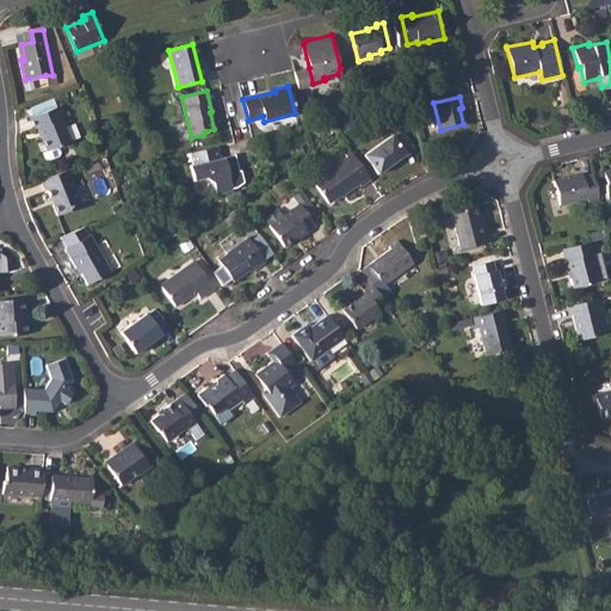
[(36,129),(36,130),(39,128),(43,136),(42,137),(47,152),(71,142),(61,119),(65,118),(60,106),(31,118),(36,129)]
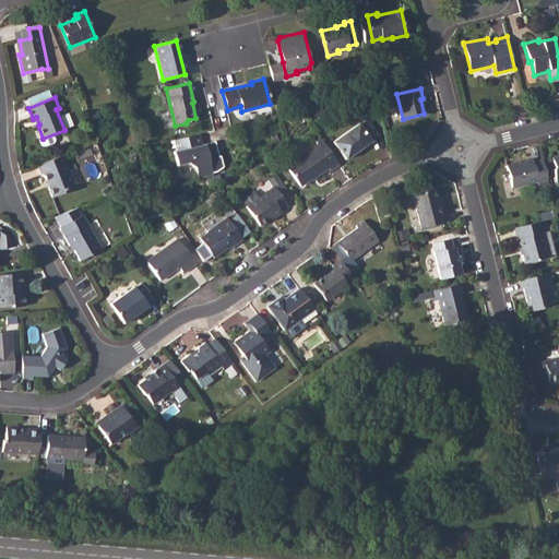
[(359,122),(333,141),(345,158),(371,141),(371,140),(378,134),(368,119),(360,123),(359,122)]
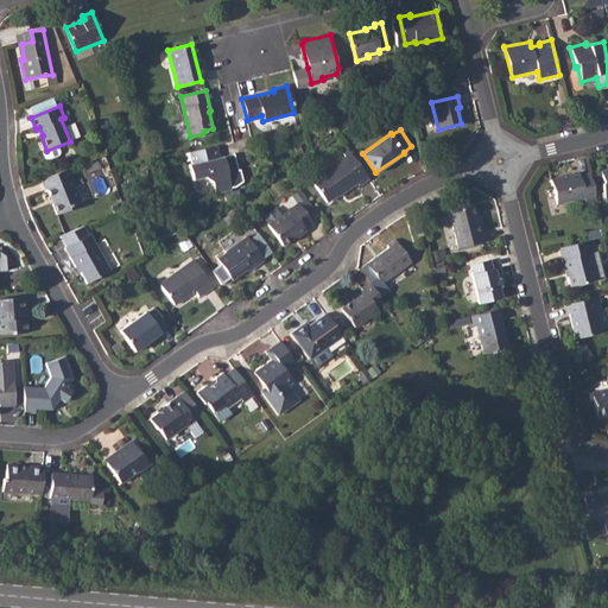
[(215,145),(189,152),(191,164),(188,164),(191,179),(202,177),(211,182),(215,194),(228,190),(221,157),(219,157),(215,145)]
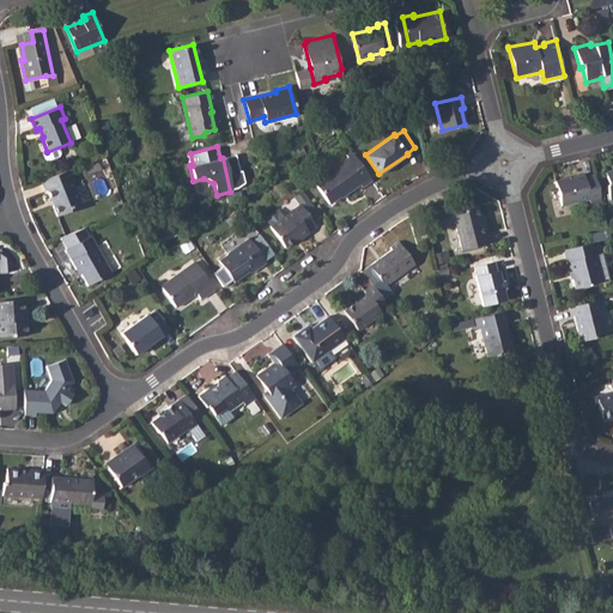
[(371,178),(349,149),(344,152),(349,157),(314,182),(329,202),(341,194),(343,195),(360,182),(362,186),(371,178)]
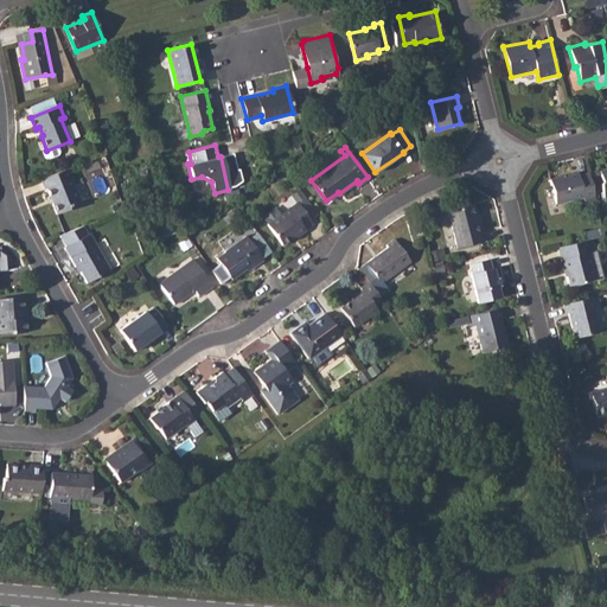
[(68,167),(39,179),(44,189),(46,187),(56,213),(70,209),(72,204),(81,200),(68,167)]
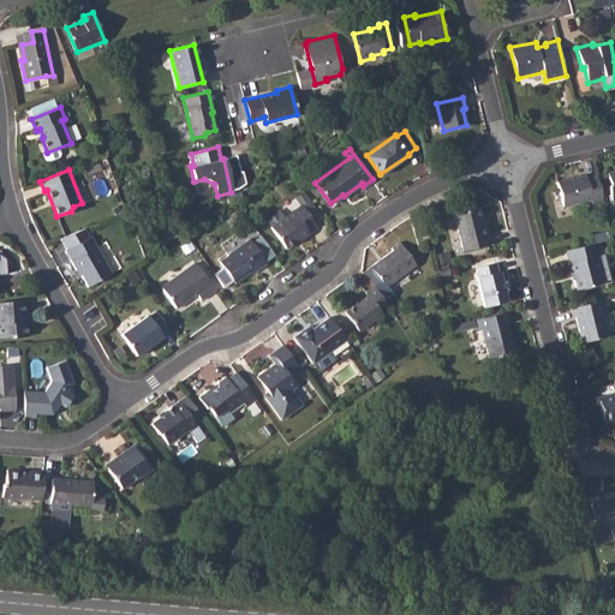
[(603,199),(596,174),(585,178),(585,174),(557,180),(563,206),(590,199),(590,202),(603,199)]
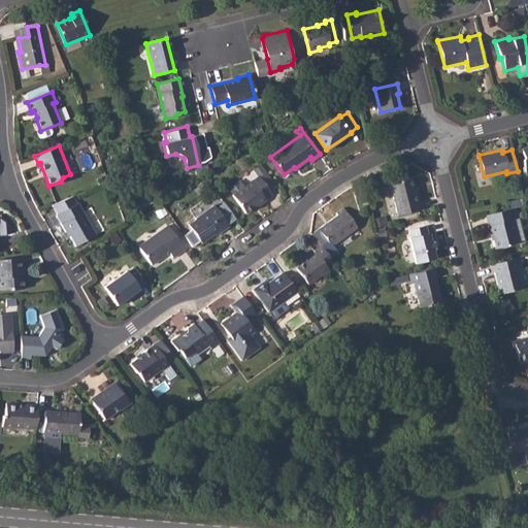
[(237,179),(227,187),(231,194),(230,194),(243,212),(257,203),(258,204),(266,198),(266,197),(271,194),(268,190),(257,175),(241,186),(237,179)]
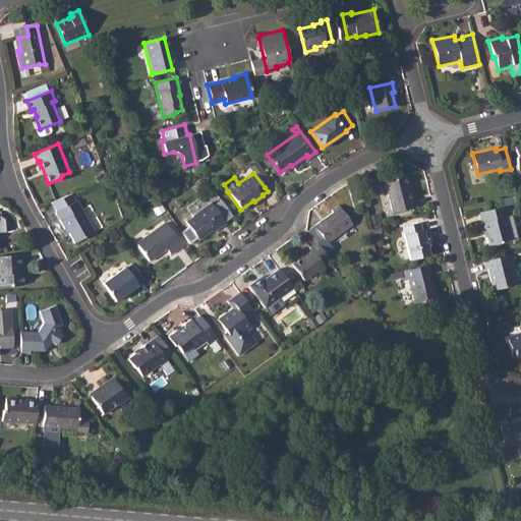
[(405,176),(384,181),(391,213),(414,208),(410,187),(408,188),(405,176)]
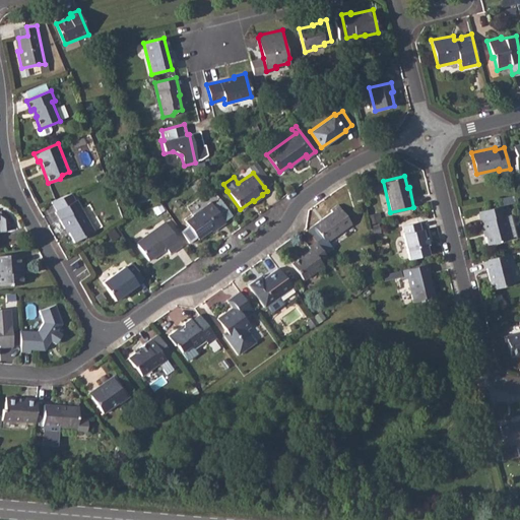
[(92,230),(76,200),(74,201),(70,193),(50,202),(55,211),(54,212),(62,229),(64,228),(72,242),(92,230)]
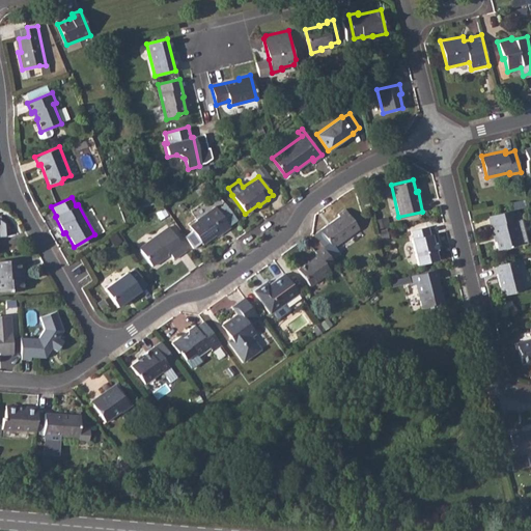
[(197,219),(188,225),(201,244),(217,232),(219,234),(230,226),(214,204),(196,217),(197,219)]
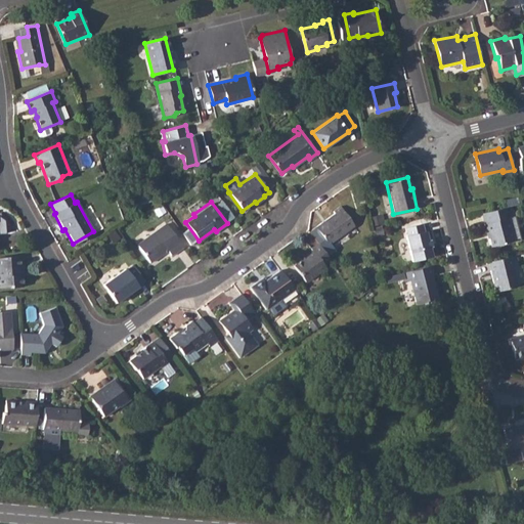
[(336,214),(317,226),(331,245),(356,226),(342,206),(335,211),(336,214)]
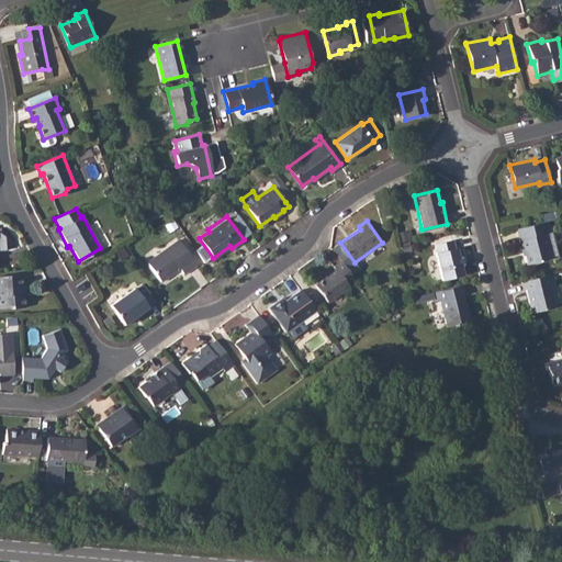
[(544,222),(516,228),(520,246),(523,245),(527,265),(550,259),(547,247),(543,235),(548,234),(544,222)]
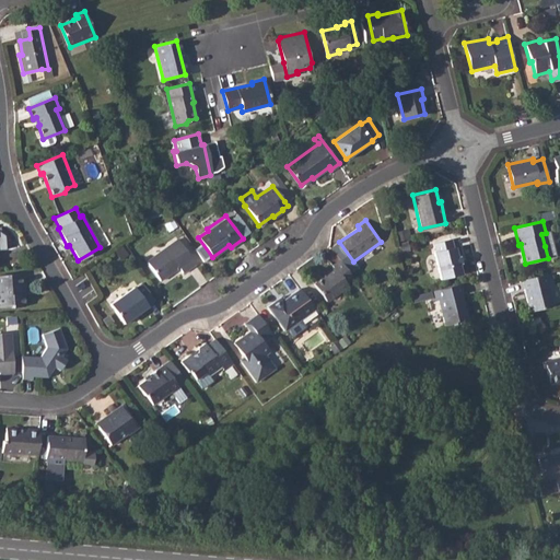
[(452,240),(433,243),(435,252),(434,252),(440,279),(461,275),(454,246),(454,247),(452,240)]
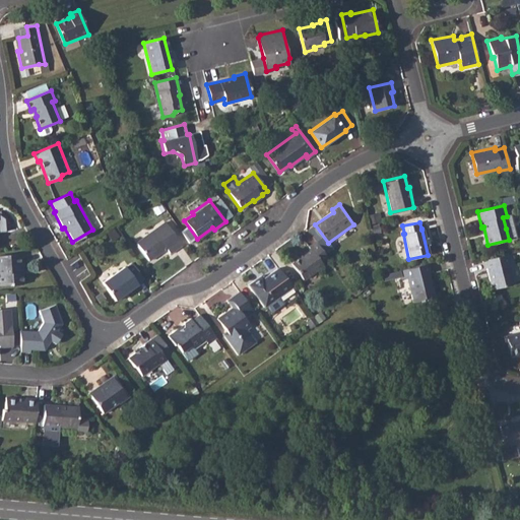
[(150,236),(137,244),(150,261),(167,250),(170,256),(182,247),(166,223),(149,235),(150,236)]
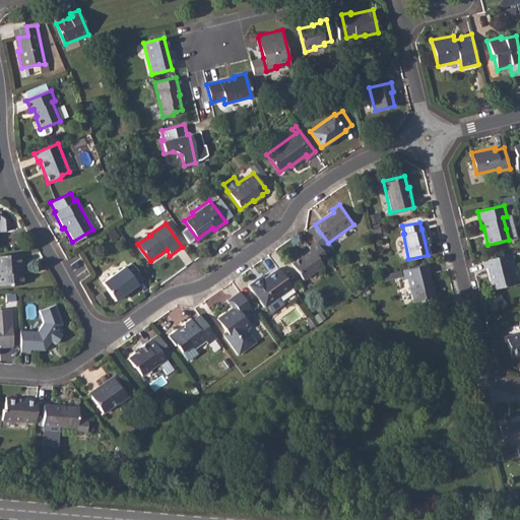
[(329,260),(316,241),(309,247),(310,249),(303,255),(304,256),(291,265),(304,282),(324,267),(322,265),(329,260)]
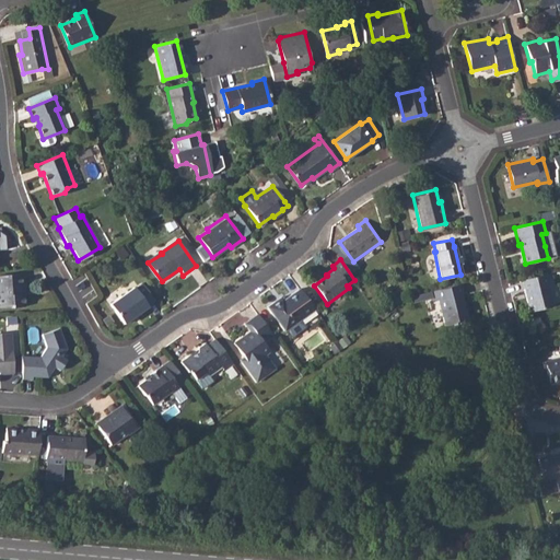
[(2,292),(0,293),(1,307),(28,305),(27,287),(31,286),(30,273),(1,276),(2,292)]
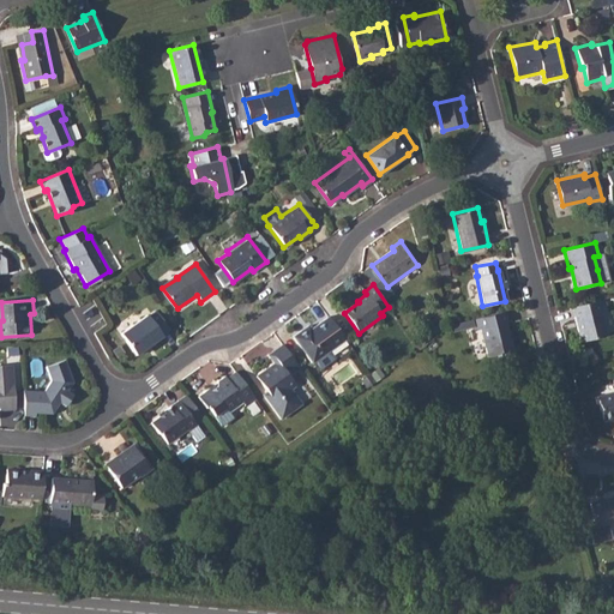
[(597,300),(572,306),(581,341),(606,335),(597,300)]
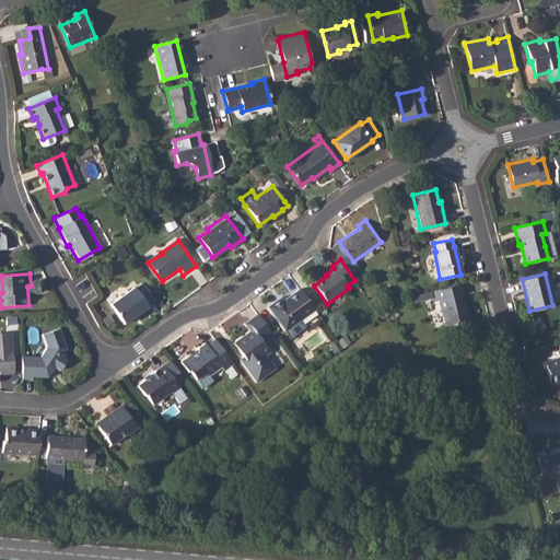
[(131,286),(108,303),(123,322),(146,305),(144,304),(152,299),(140,281),(132,287),(131,286)]
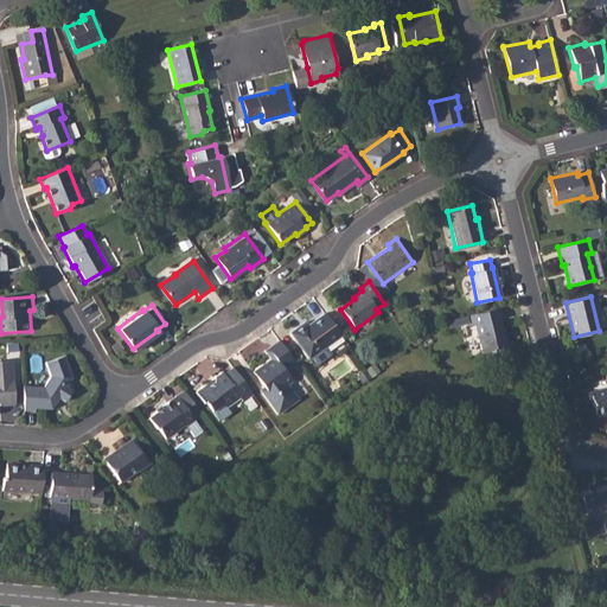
[(499,307),(473,313),(481,352),(508,347),(504,327),(503,328),(499,318),(502,318),(499,307)]
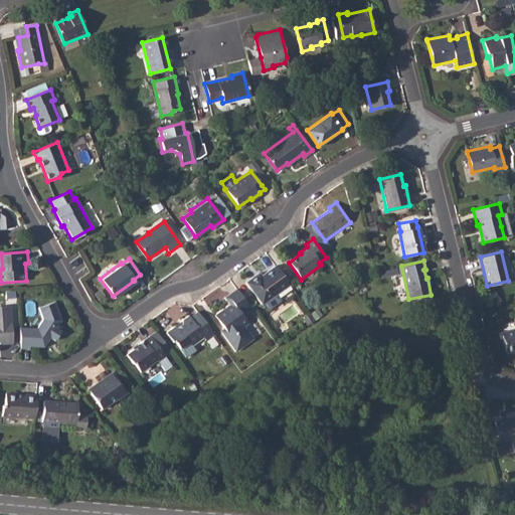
[(290,283),(276,265),(255,279),(253,276),(245,281),(262,303),(290,283)]
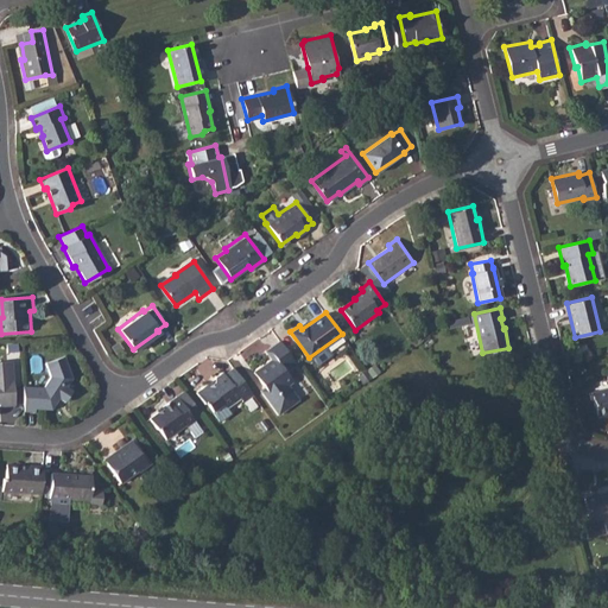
[(267,390),(263,393),(278,415),(298,399),(287,384),(292,380),(282,367),(286,363),(290,367),(296,363),(279,340),(266,350),(272,359),(254,372),(265,387),(267,390)]
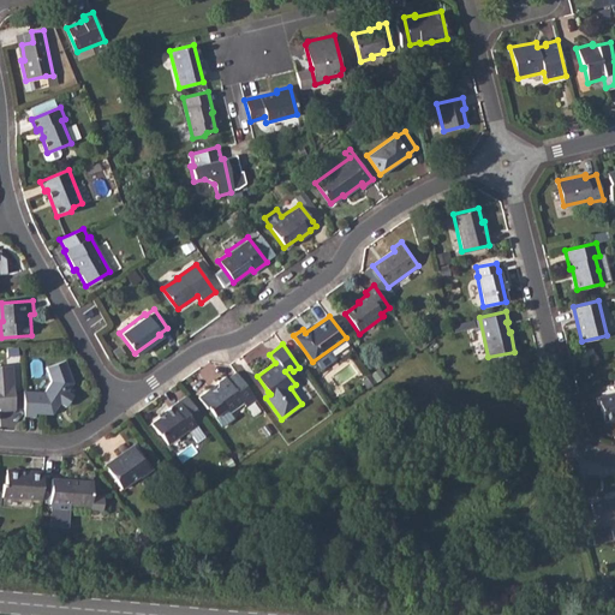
[(42,390),(23,389),(25,416),(37,416),(37,412),(51,412),(59,401),(64,404),(72,392),(67,388),(72,381),(65,360),(46,368),(49,380),(42,390)]
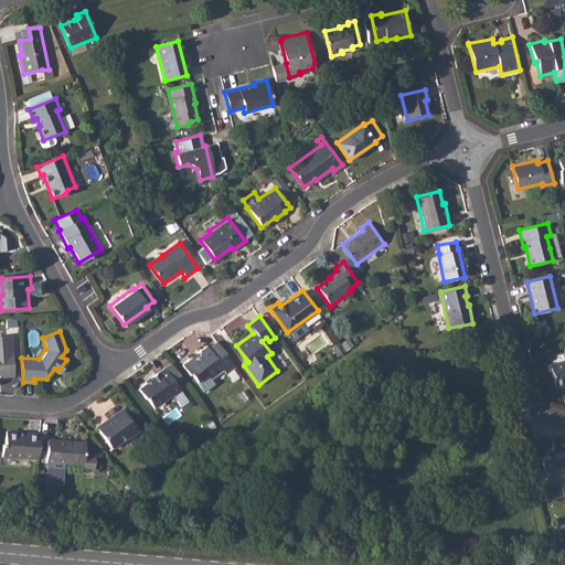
[(0,376),(14,376),(10,337),(0,337),(0,376)]
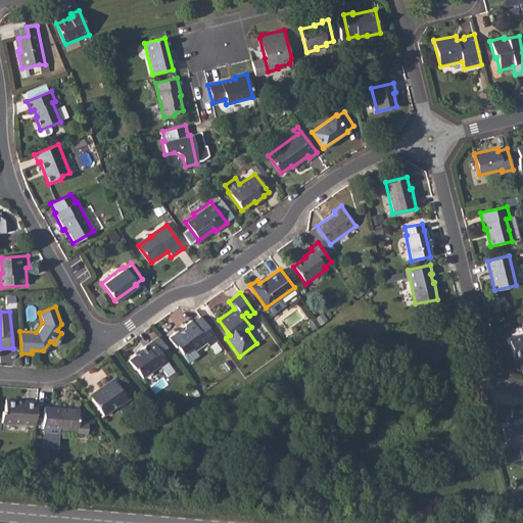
[(219,341),(200,316),(192,322),(191,320),(185,324),(184,329),(178,332),(176,332),(170,337),(177,346),(180,348),(184,353),(188,351),(190,353),(193,353),(199,349),(199,345),(204,342),(208,348),(219,341)]
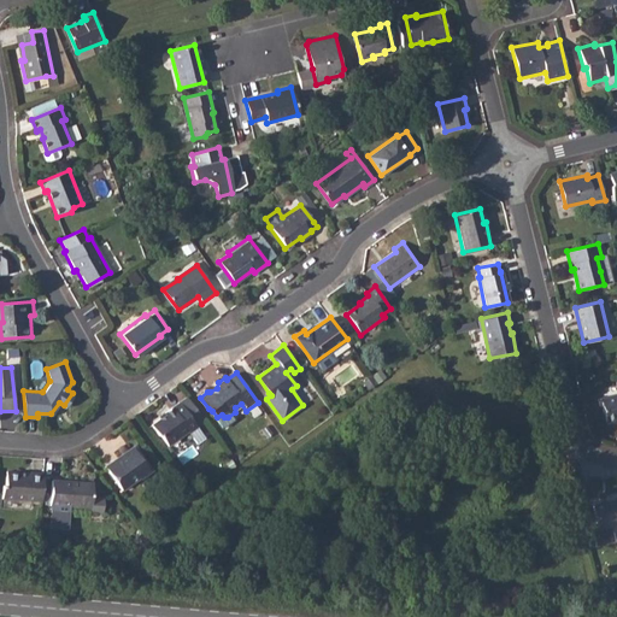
[(616,394),(600,399),(605,423),(616,419),(616,394)]
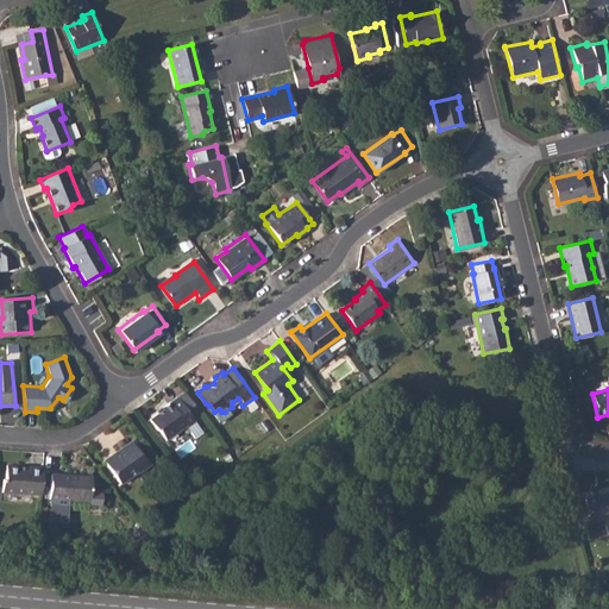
[(163,409),(149,419),(157,429),(161,431),(167,439),(186,426),(187,427),(195,422),(193,418),(200,413),(194,406),(187,410),(177,397),(162,407),(163,409)]
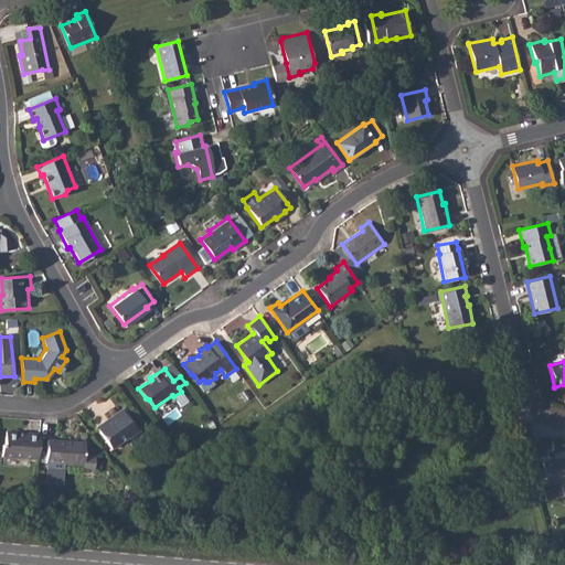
[(123,408),(96,427),(113,450),(138,432),(123,408)]
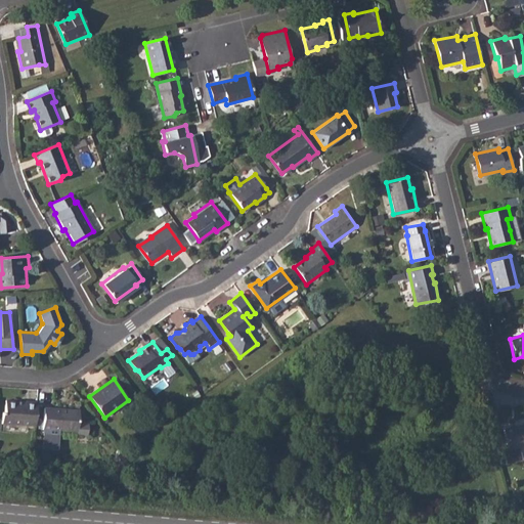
[(1,424),(35,426),(37,401),(23,400),(22,402),(5,400),(4,411),(2,411),(1,424)]
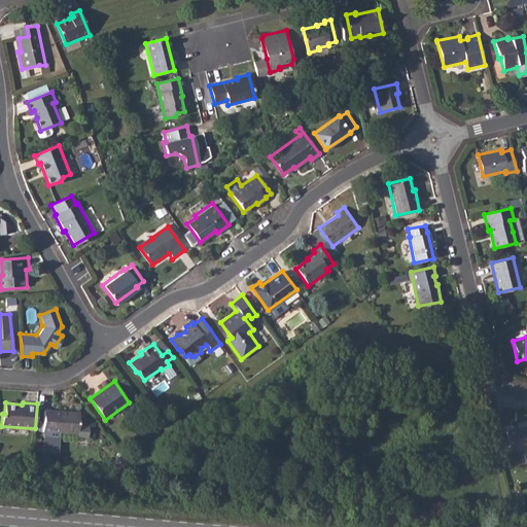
[(44,409),(43,430),(44,430),(43,447),(58,448),(59,431),(77,432),(77,435),(90,435),(90,424),(78,423),(79,411),(44,409)]
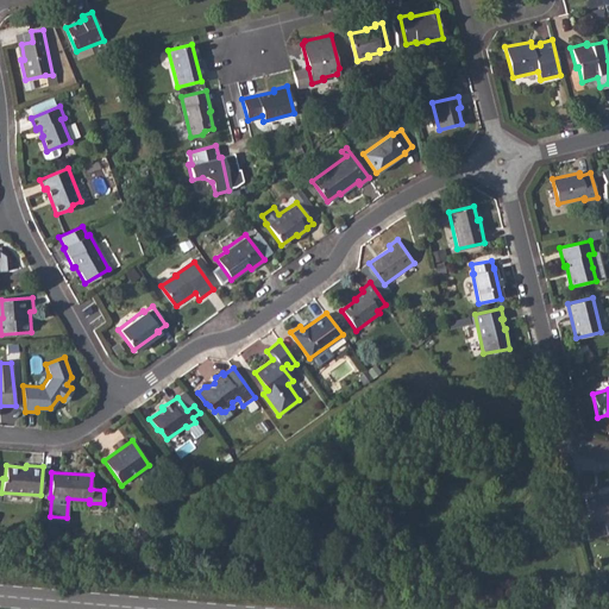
[(608,518),(608,491),(584,498),(591,522),(608,518)]
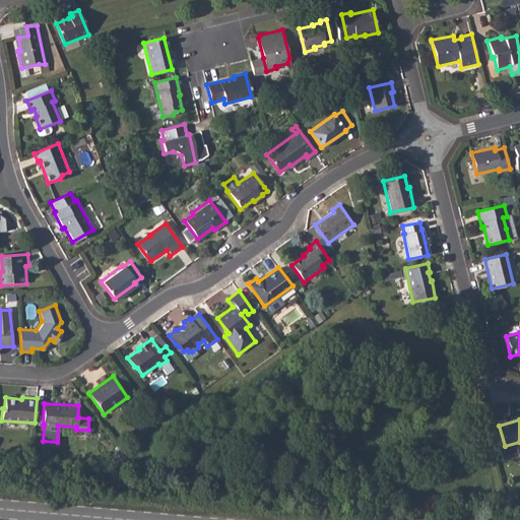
All buildings are outlined.
